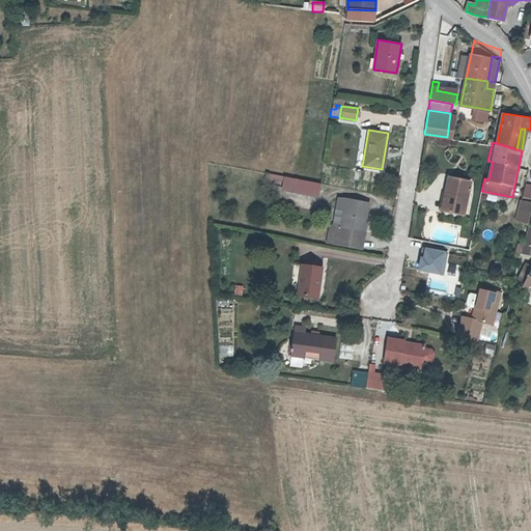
[(319,184),(283,176),(281,189),(316,196),(319,184)]
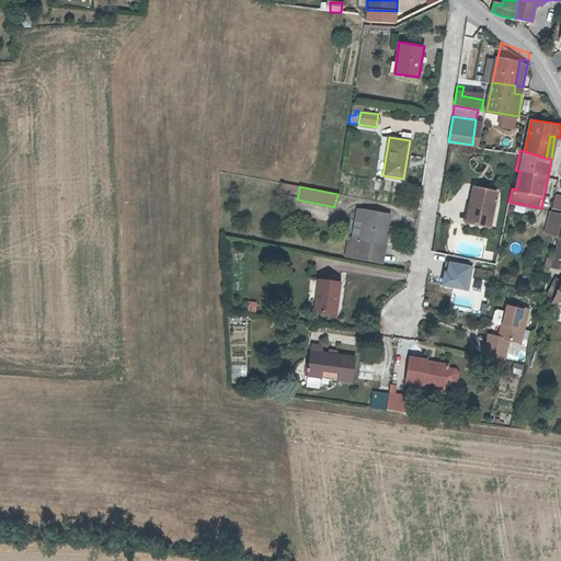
[(470,215),(468,225),(489,228),(495,192),(472,187),(470,199),(467,198),(465,214),(470,215)]
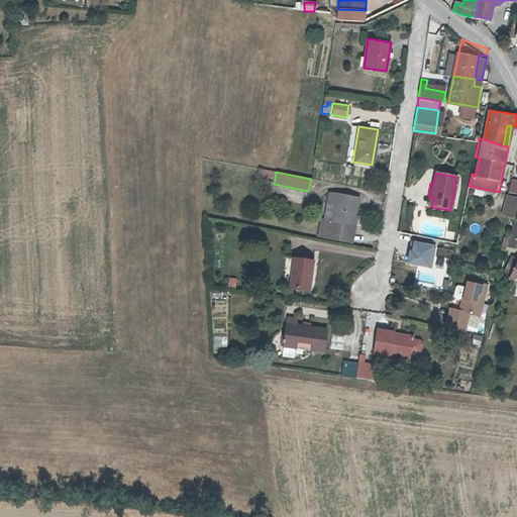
[(516,205),(516,196),(507,194),(505,204),(516,206),(516,205)]
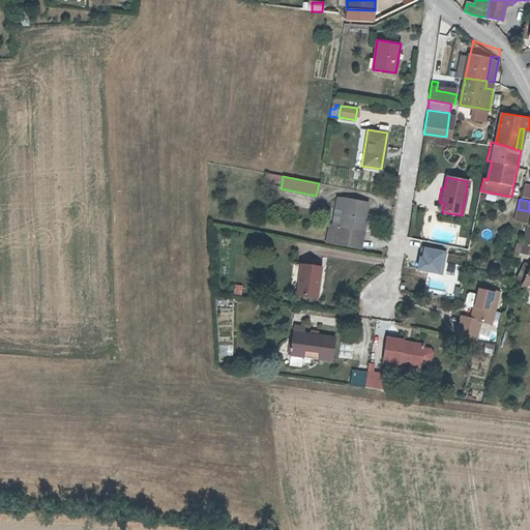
[(324,242),(357,247),(364,204),(344,201),(339,228),(327,225),(324,242)]
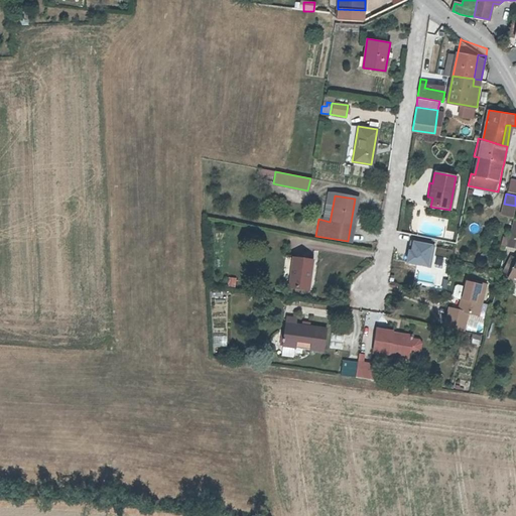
[(515,262),(515,256),(511,254),(501,273),(508,277),(515,262)]
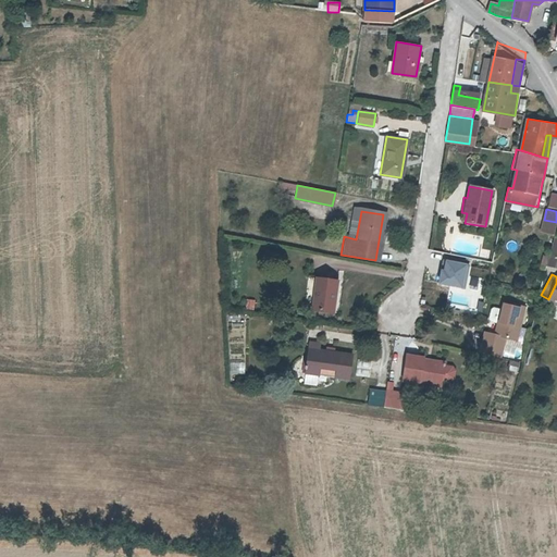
[(335,280),(316,276),(311,308),(331,310),(335,280)]
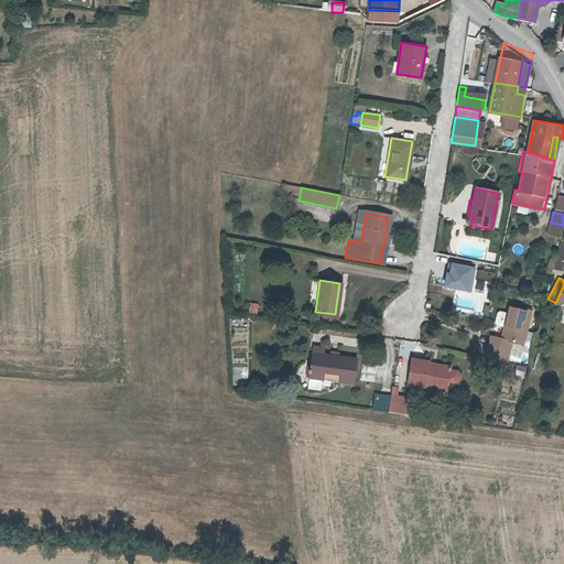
[(249,303),(248,314),(257,314),(258,303),(249,303)]
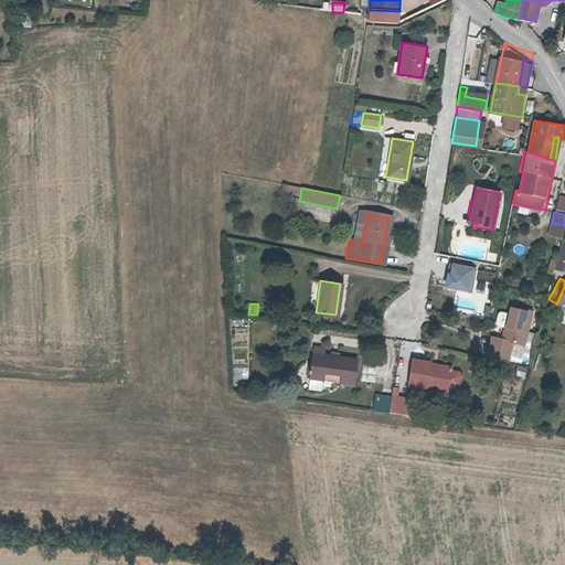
[(490,337),(488,344),(510,350),(512,342),(523,345),(532,311),(510,305),(508,313),(501,339),(490,337)]
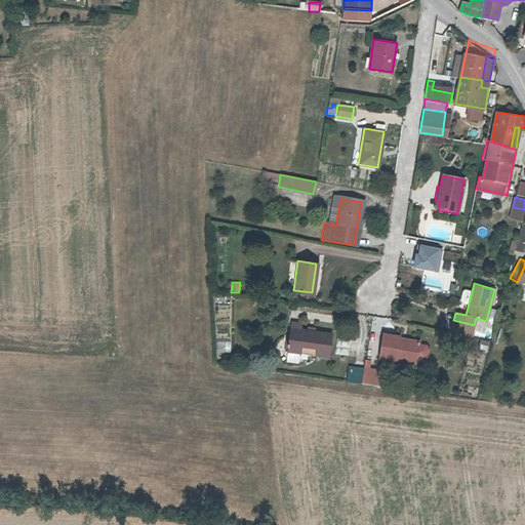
[(460,303),(468,305),(472,291),(463,289),(461,290),(459,299),(460,303)]
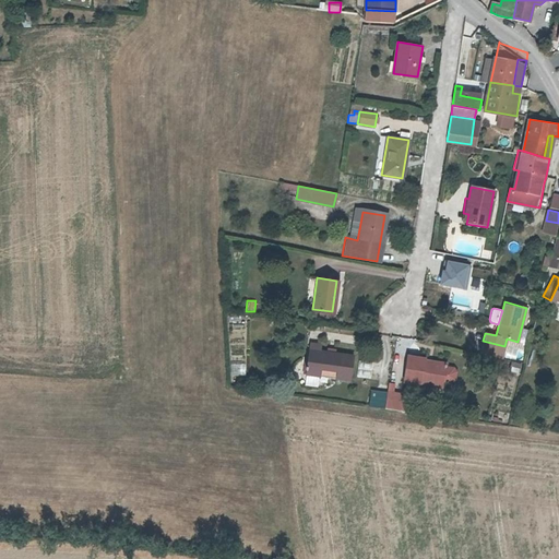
[(504,346),(483,341),(480,353),(502,357),(504,346)]
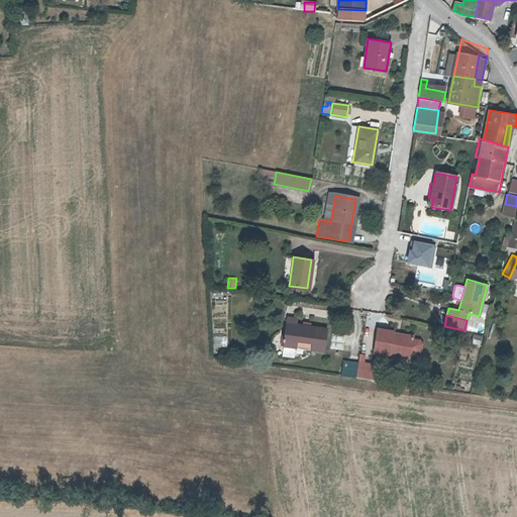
[(287,317),(283,345),(322,351),(325,328),(295,323),(295,318),(287,317)]
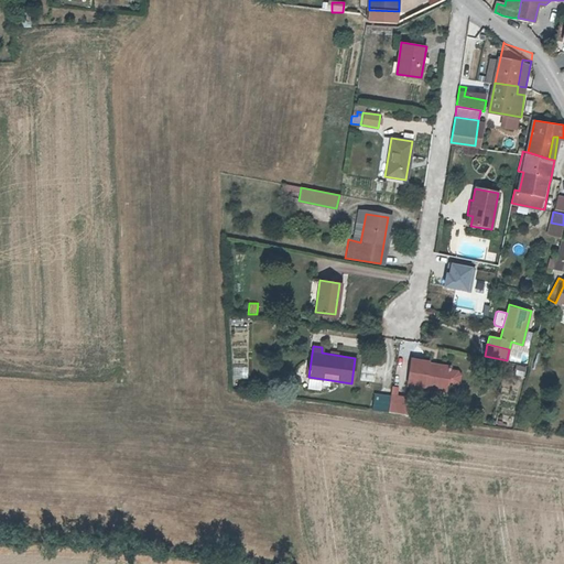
[(426,359),(409,356),(405,382),(423,386),(423,383),(446,387),(446,383),(453,384),(457,382),(458,373),(456,369),(448,368),(448,366),(426,361),(426,359)]
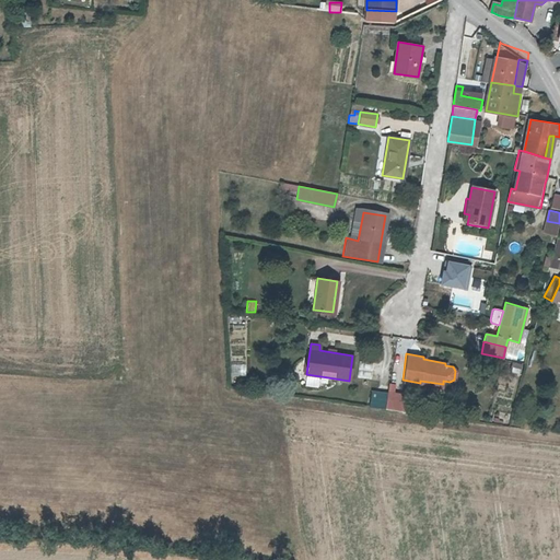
[(522,364),(513,363),(512,371),(520,372),(522,364)]
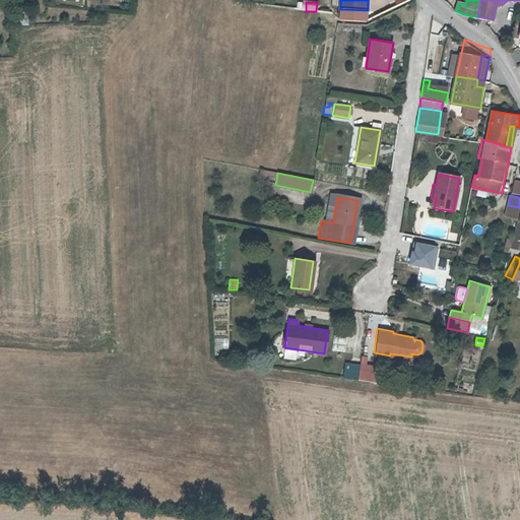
[(359,374),(360,366),(360,365),(344,363),(343,365),(343,369),(342,371),(359,374)]
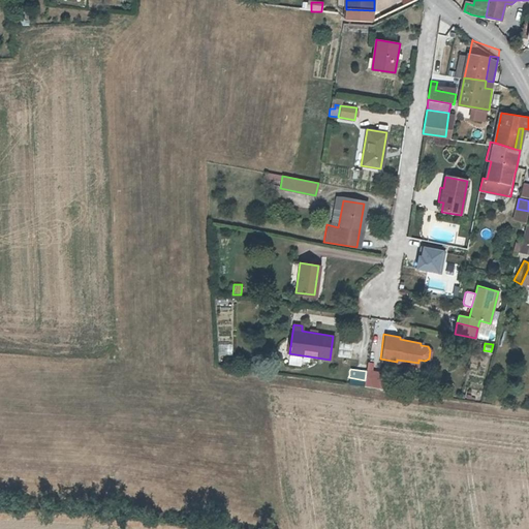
[(365,380),(364,387),(378,390),(380,379),(381,379),(382,375),(366,372),(365,380)]
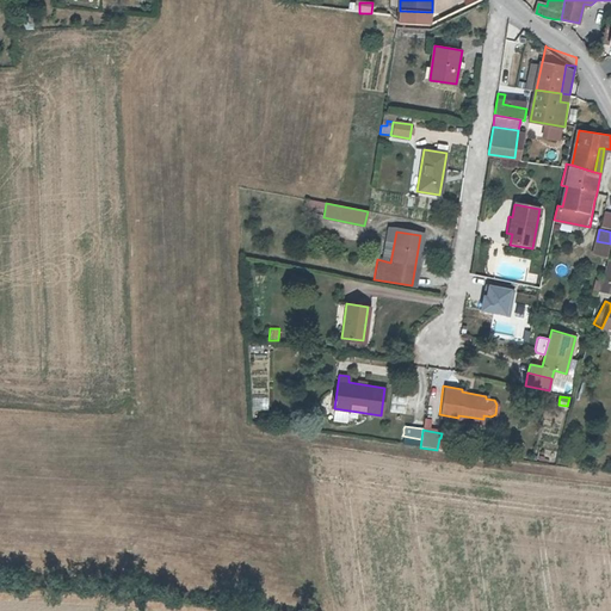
[(420,448),(421,439),(402,436),(401,444),(420,448)]
